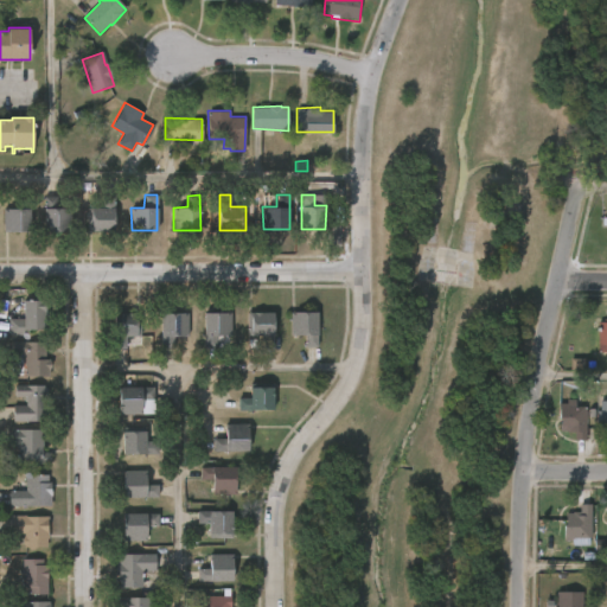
[(4,231),(2,208),(14,208),(14,196),(30,196),(30,231),(4,231)]
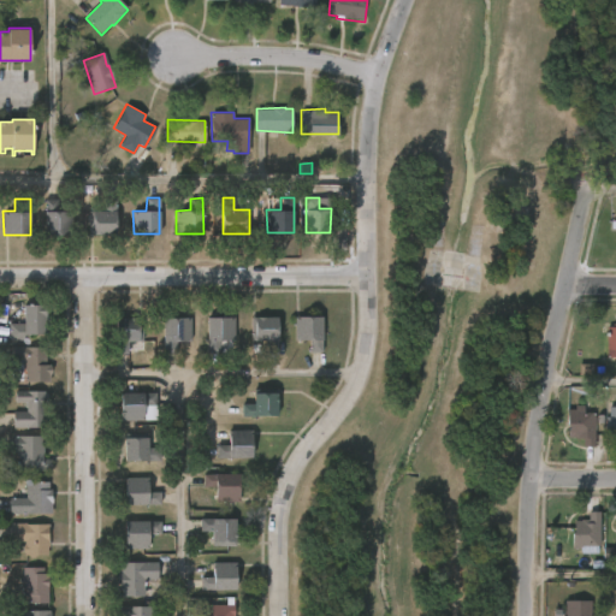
[(57,199),(57,211),(71,211),(71,234),(45,235),(45,199),(57,199)]
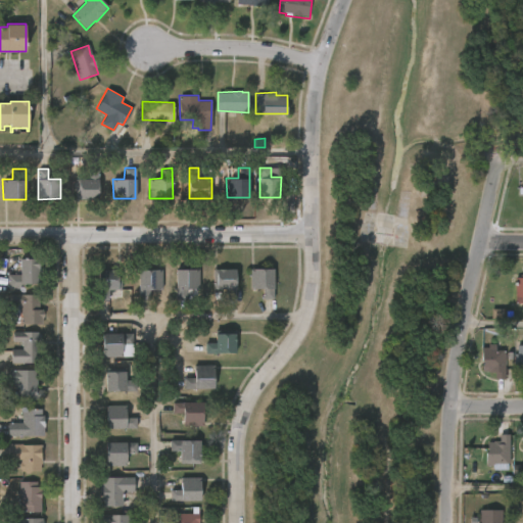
[(76,198),(75,198),(75,179),(87,179),(88,169),(98,169),(97,198),(76,198)]
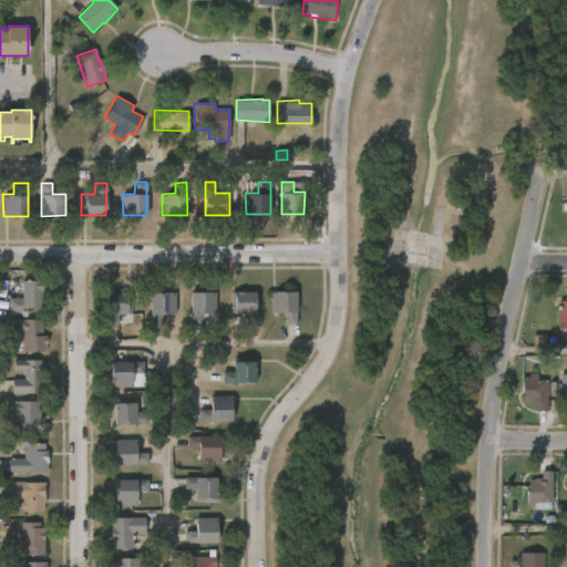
[(26,313),(10,313),(10,298),(24,298),(24,281),(44,280),(44,308),(26,308),(26,313)]
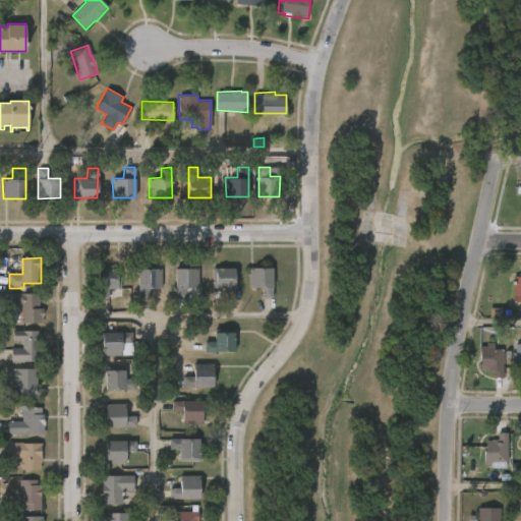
[(99,298),(98,298),(98,268),(120,268),(120,288),(109,288),(109,298),(99,298)]
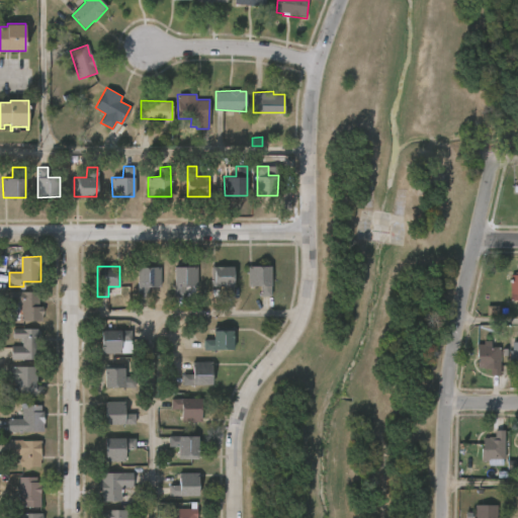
[(139,296),(138,296),(137,266),(160,266),(161,285),(148,285),(148,296),(139,296)]
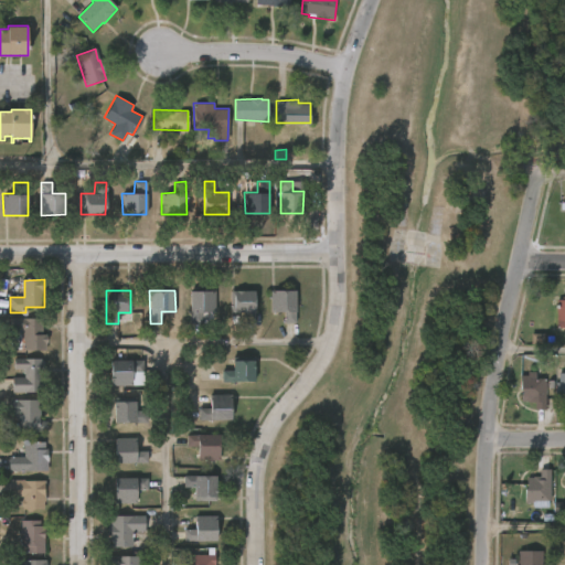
[(201,323),(190,323),(190,290),(214,290),(213,311),(201,311),(201,323)]
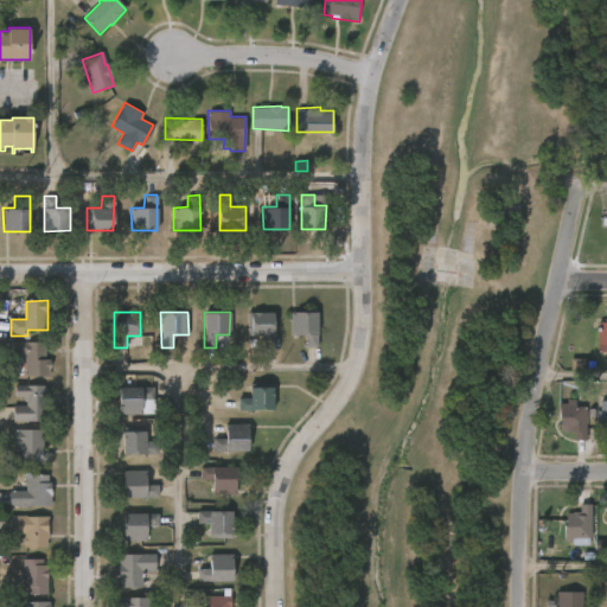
[(274,312),(275,346),(261,347),(261,334),(247,334),(247,312),(274,312)]
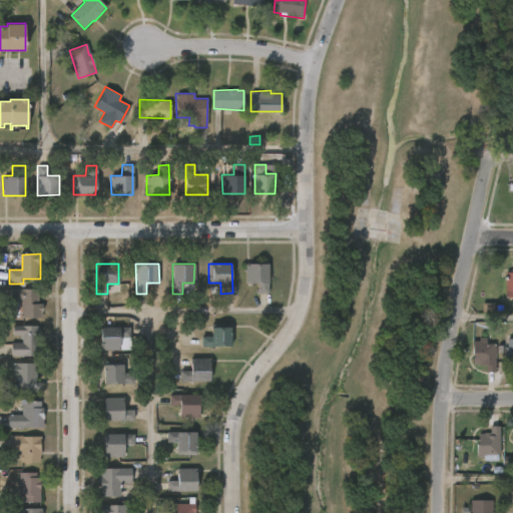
[(269,264),(269,294),(258,294),(258,283),(245,283),(245,264),(269,264)]
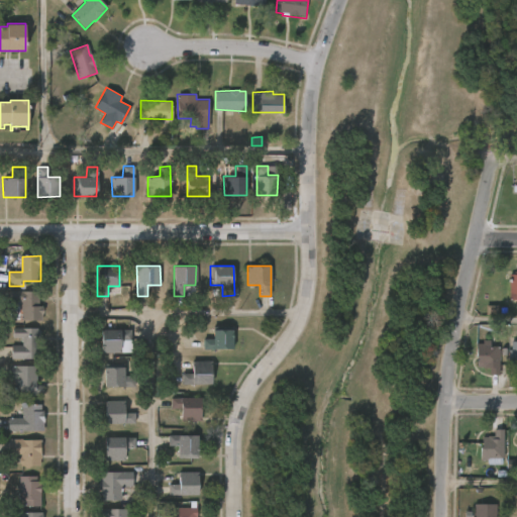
[(516,300),(507,300),(507,275),(511,275),(511,272),(515,272),(515,267),(516,267),(516,300)]
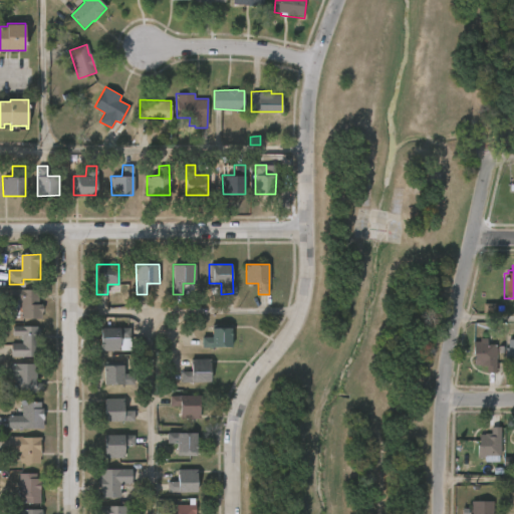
[(40,299),(40,305),(44,305),(43,318),(23,318),(23,301),(11,301),(11,290),(40,290),(40,299)]
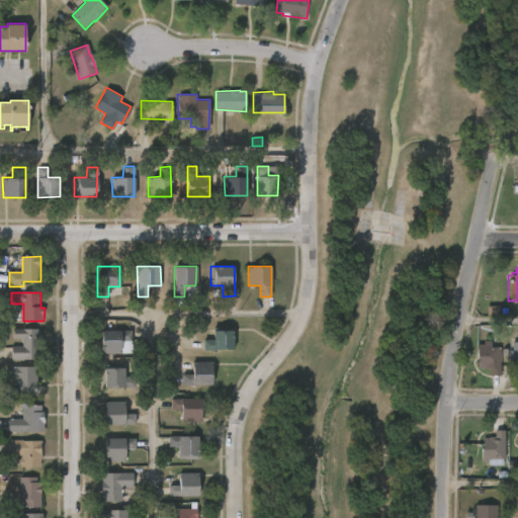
[(39,338),(39,360),(11,360),(11,346),(22,346),(22,339),(13,339),(13,329),(39,329),(39,338)]
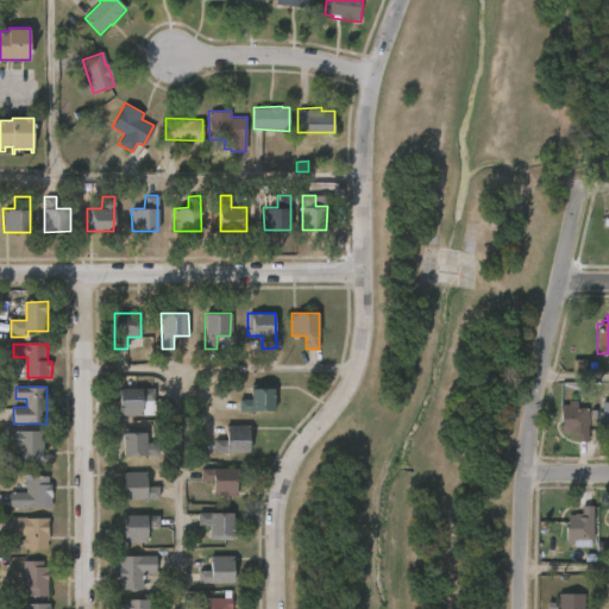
[(142,415),(119,415),(119,388),(154,388),(154,400),(142,400),(142,415)]
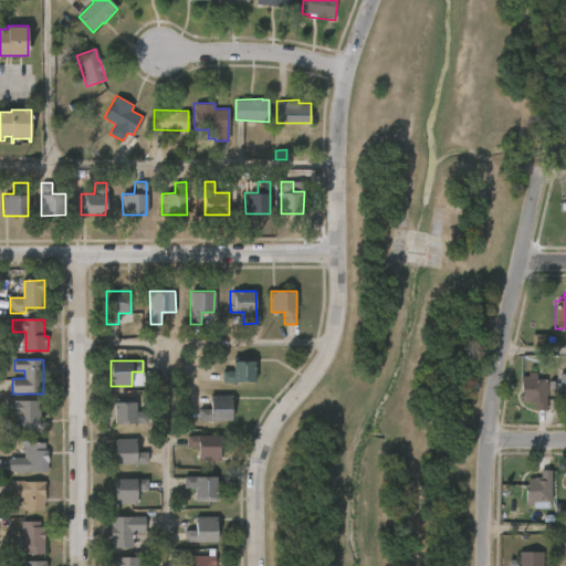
[(255,383),(222,383),(222,371),(233,370),(233,360),(254,360),(255,383)]
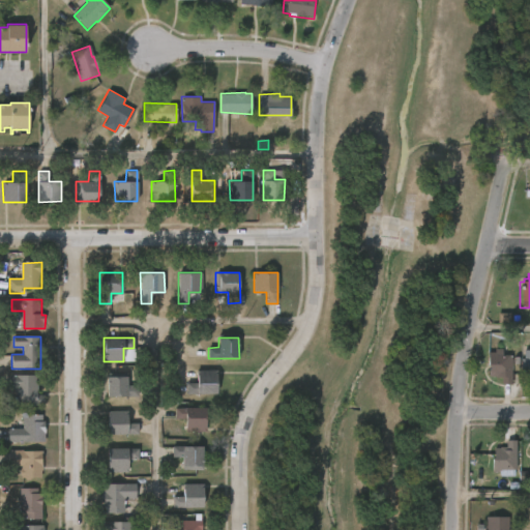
[(499,349),(499,355),(508,355),(508,384),(497,384),(497,377),(486,377),(484,351),(491,351),(491,349),(499,349)]
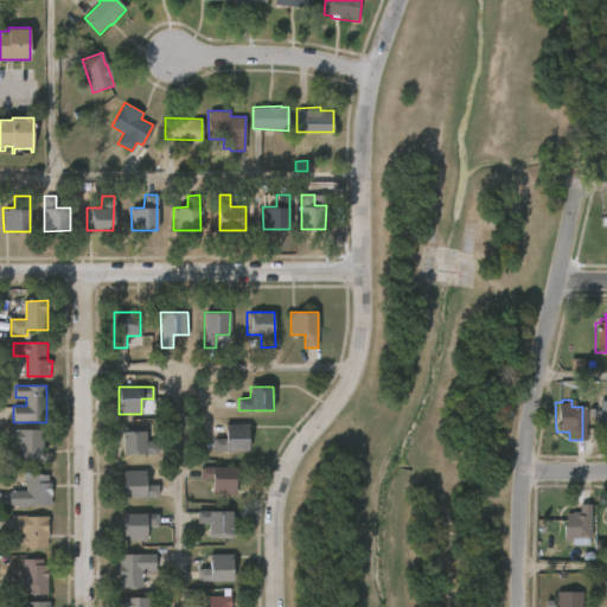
[(606,401),(606,440),(601,440),(602,432),(593,429),(594,411),(596,411),(596,401),(606,401)]
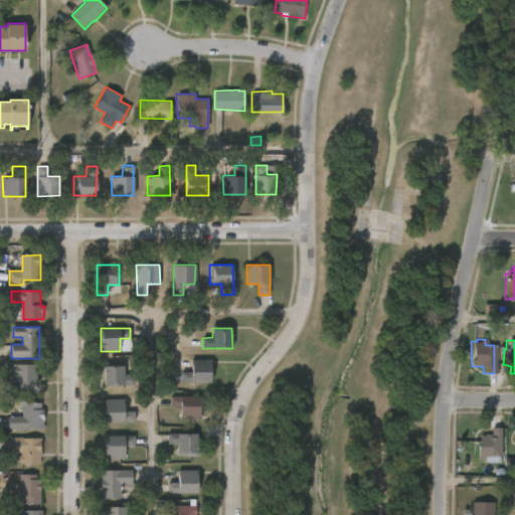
[(210,382),(181,382),(181,372),(191,371),(191,359),(210,359),(210,382)]
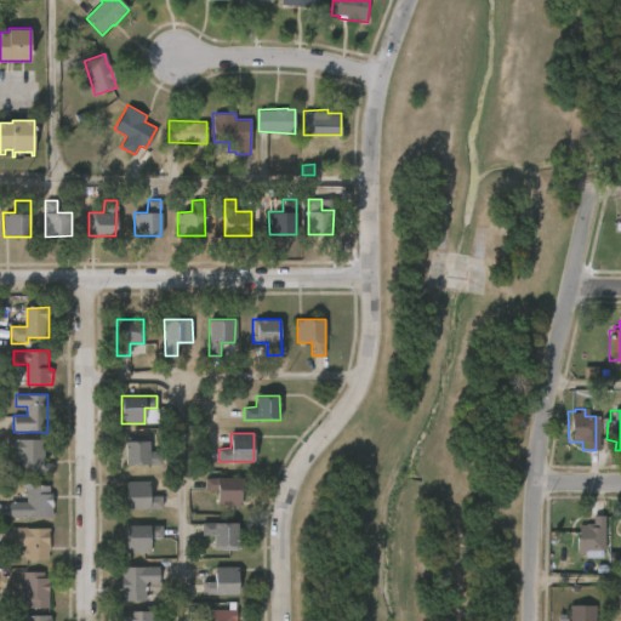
[(148,437),(148,451),(161,451),(161,465),(124,465),(125,437),(148,437)]
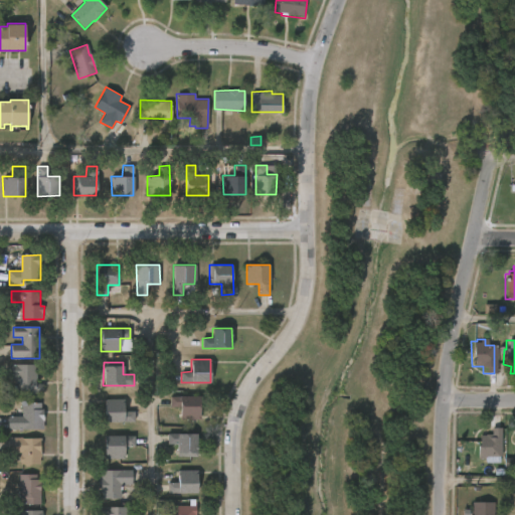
[(35,364),(35,383),(42,383),(41,394),(14,393),(14,378),(9,378),(9,364),(35,364)]
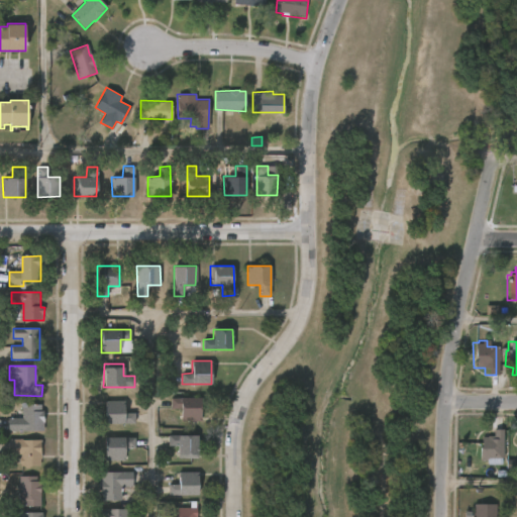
[(201,398),(201,422),(181,422),(181,409),(170,409),(170,398),(201,398)]
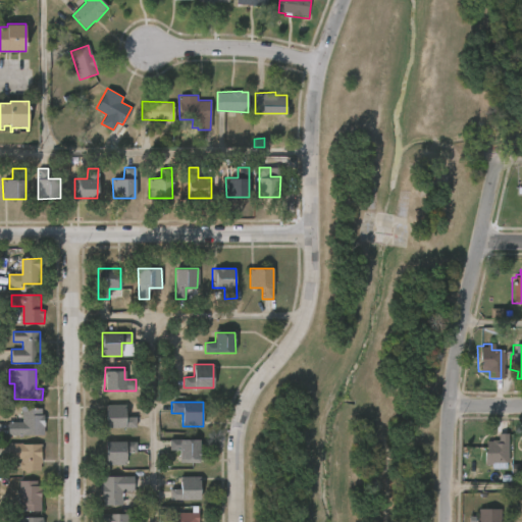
[(125,404),(125,417),(136,417),(136,428),(105,428),(105,404),(125,404)]
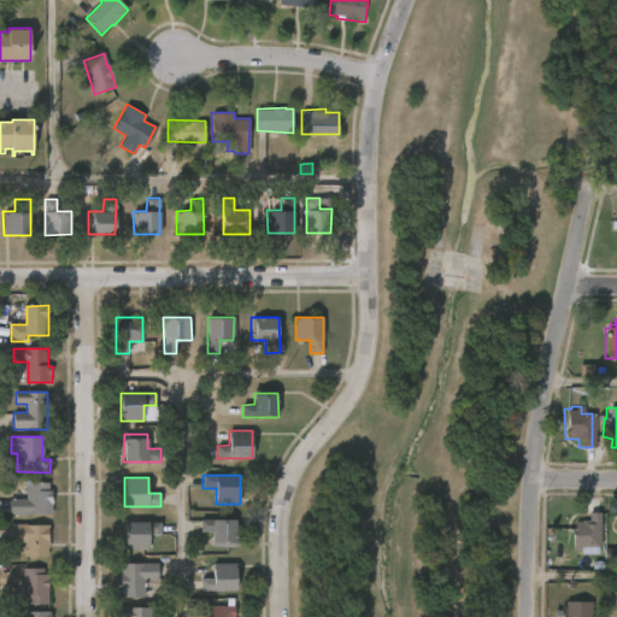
[(42,481),(48,482),(48,491),(51,491),(51,513),(9,515),(7,499),(25,499),(24,483),(42,481)]
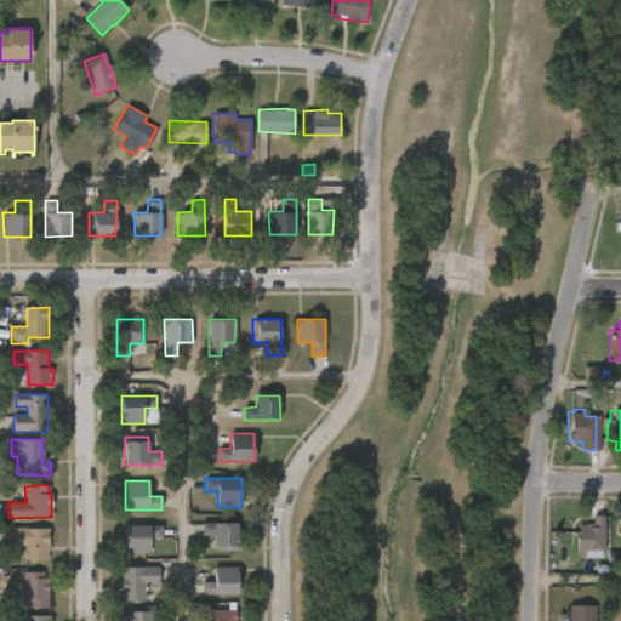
[(602,517),(600,552),(584,551),(584,554),(574,554),(575,522),(585,522),(585,524),(590,524),(590,517),(602,517)]
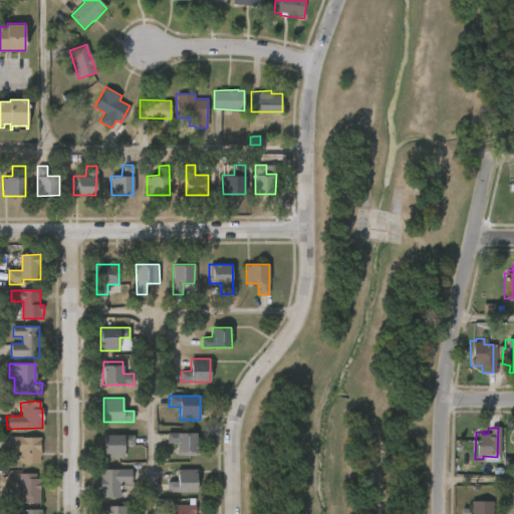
[(197,433),(197,457),(177,457),(177,444),(167,444),(167,433),(197,433)]
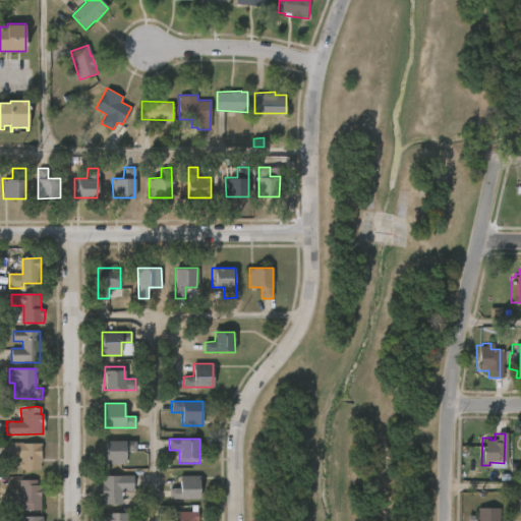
[(111,464),(105,464),(105,441),(135,441),(135,452),(126,452),(126,464),(111,464)]
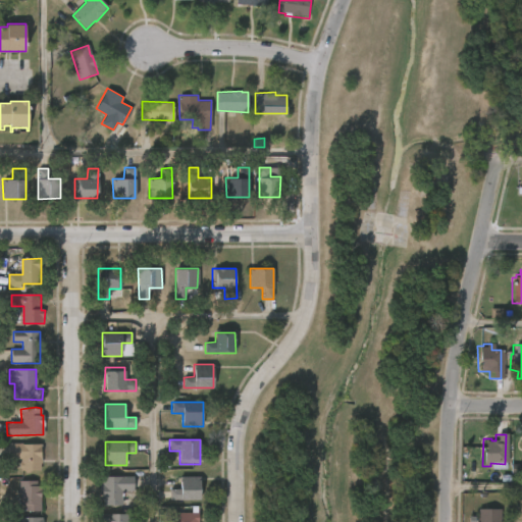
[(21,442),(41,444),(40,470),(21,470),(21,468),(19,468),(20,458),(7,459),(7,444),(21,442)]
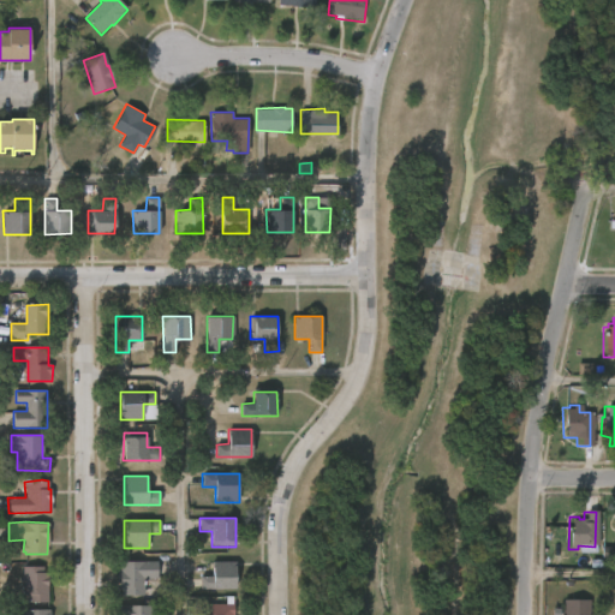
[(144,578),(144,595),(120,595),(119,583),(117,583),(117,569),(119,569),(119,561),(157,561),(157,578),(144,578)]
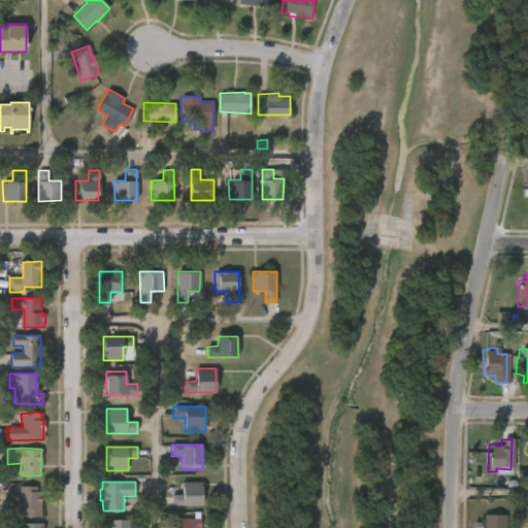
[(202,505),(171,505),(171,494),(183,494),(183,482),(202,482),(202,505)]
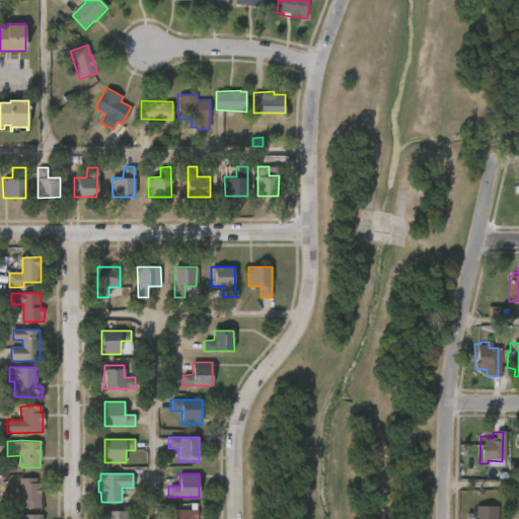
[(36,477),(36,484),(40,484),(41,508),(23,508),(23,502),(18,502),(18,478),(36,477)]
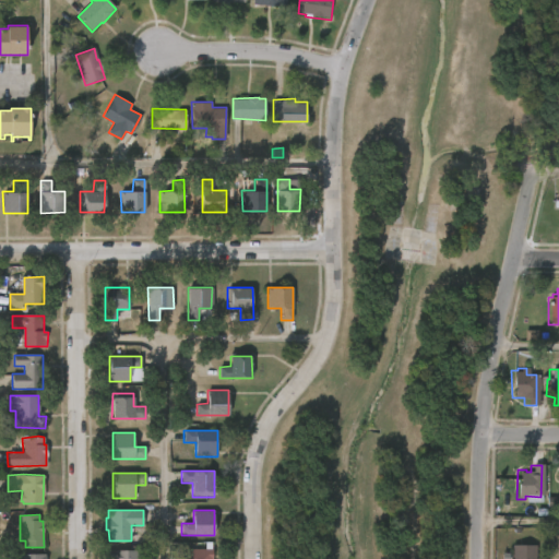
[(533,558),(509,558),(510,544),(534,545),(533,558)]
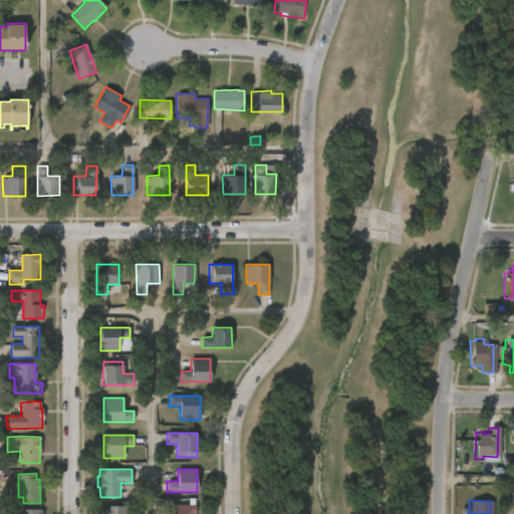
[(125,508),(125,510),(127,510),(127,513),(98,513),(98,505),(118,506),(118,501),(126,502),(125,508)]
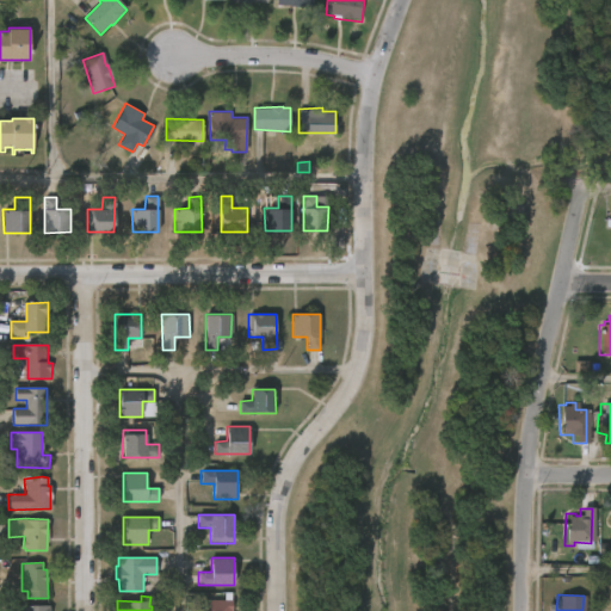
[(232,610),(199,610),(199,600),(232,600),(232,610)]
